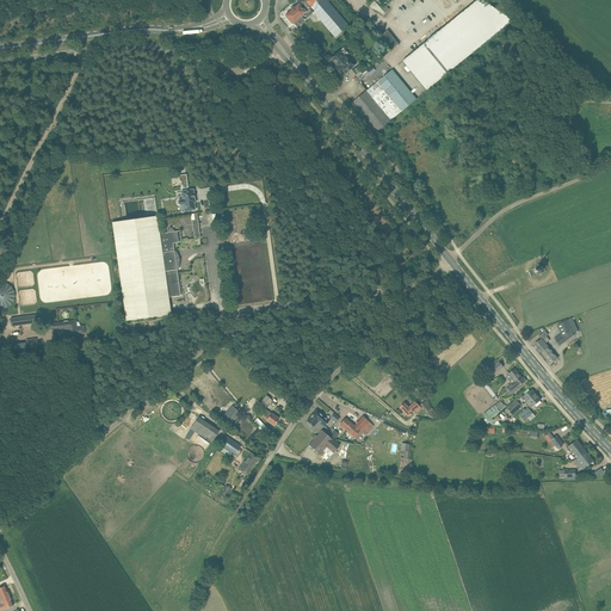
[(302,0),(303,0),(287,14),(288,16),(288,17),(287,17),(292,24),(292,23),(296,28),(313,12),(335,37),(349,25),(326,0),(302,0)]
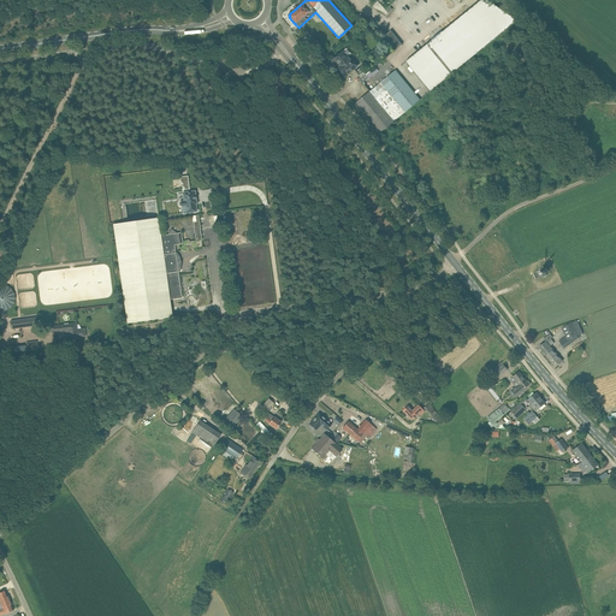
[(420,51),(406,61),(410,66),(414,71),(430,90),(431,90),(431,92),(517,21),(503,11),(487,0),(480,0),(445,29),(428,42),(420,51)]
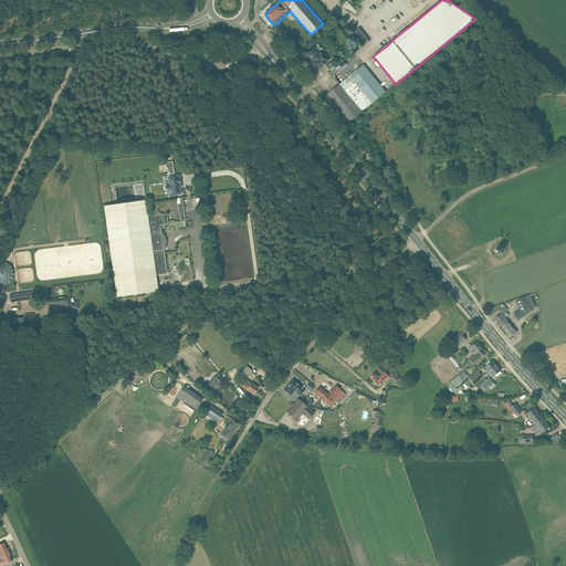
[(359,28),(353,33),(364,46),(369,41),(359,28)]
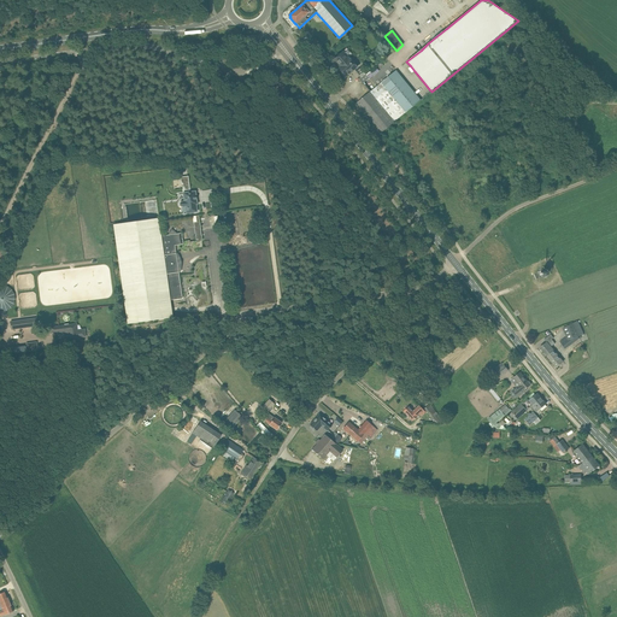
[(346,48),(338,56),(333,60),(340,68),(338,70),(345,77),(357,68),(348,58),(352,54),(346,48)]
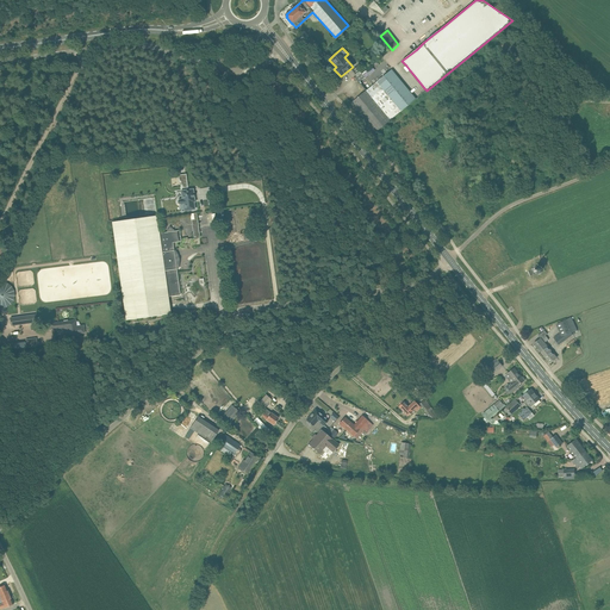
[(391,120),(416,99),(414,97),(392,69),(366,91),(391,120)]
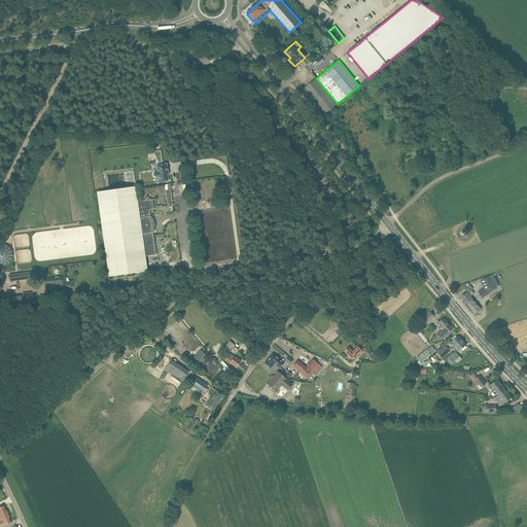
[(316,78),(304,89),(324,114),(338,104),(316,78)]
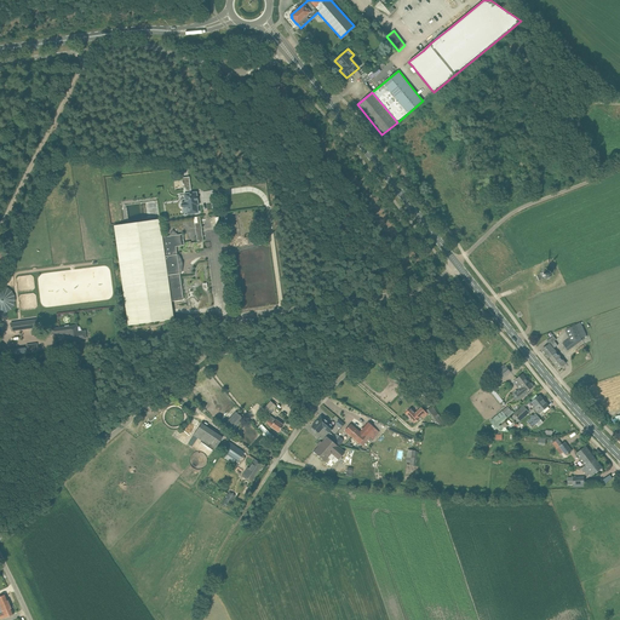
[(183,207),(185,207),(185,210),(187,208),(187,214),(199,213),(197,206),(199,206),(196,193),(184,194),(184,202),(182,202),(181,204),(181,205),(181,206),(182,207),(183,207)]
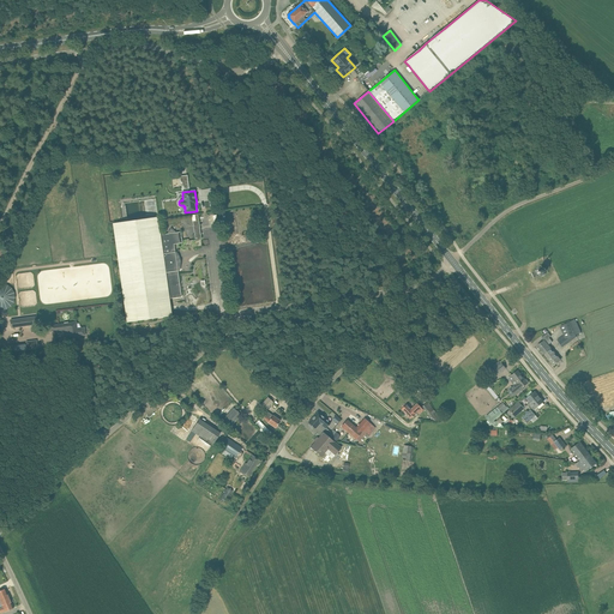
[(181,232),(175,233),(175,232),(170,228),(168,233),(168,234),(161,235),(157,217),(113,223),(127,323),(172,315),(169,299),(181,296),(181,294),(178,271),(179,271),(180,268),(180,263),(179,259),(180,259),(179,256),(176,252),(175,252),(174,244),(182,244),(181,232)]
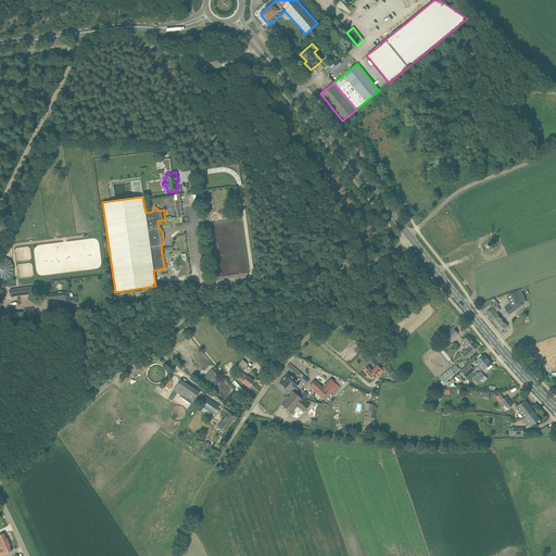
[(0,281),(15,274),(5,255),(0,257),(0,281)]
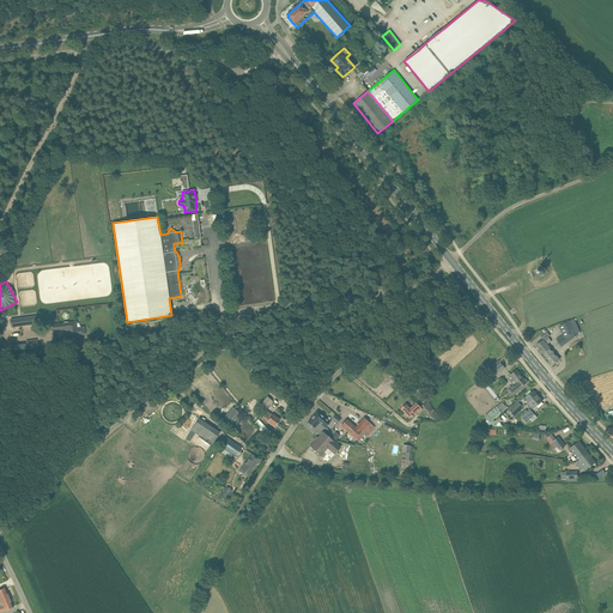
[(35,323),(34,316),(11,320),(12,327),(35,323)]
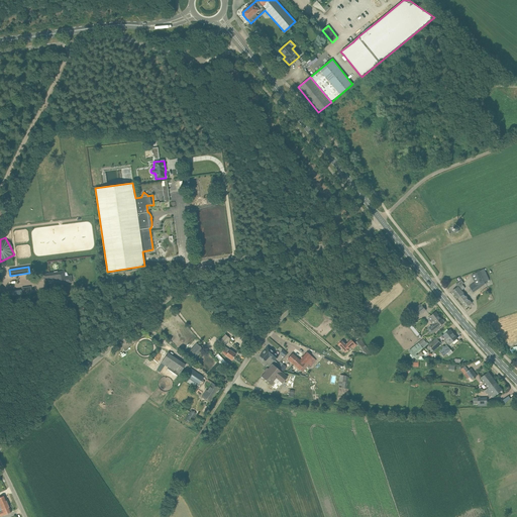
[(485,282),(480,271),(472,275),(475,282),(470,286),(474,292),(486,284),(485,282)]
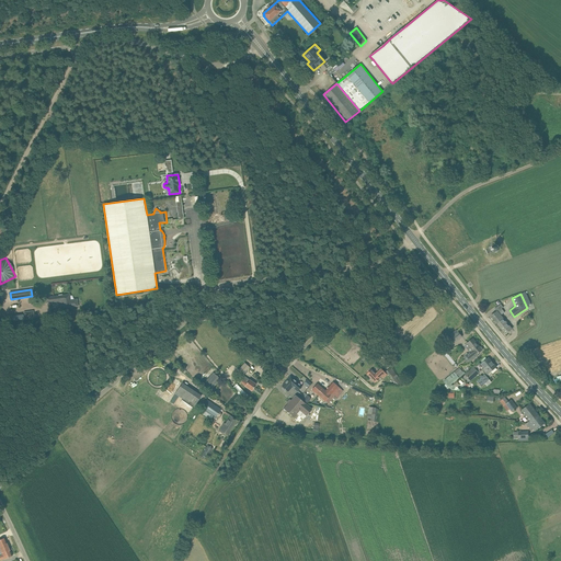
[(68,295),(46,297),(46,302),(60,300),(61,310),(70,309),(70,308),(78,307),(77,300),(77,299),(70,300),(69,295),(68,295)]
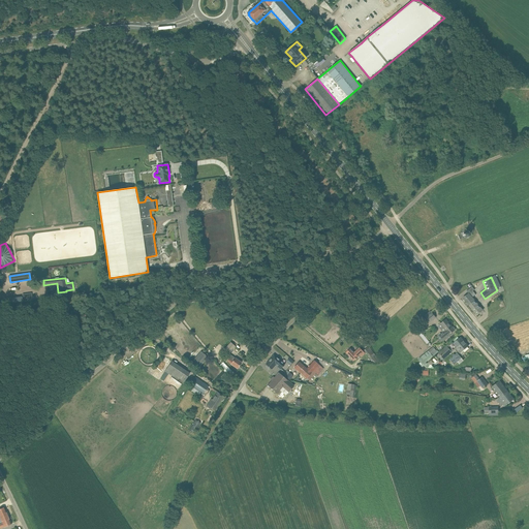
[(469,305),(475,301),(472,298),(475,294),(473,290),(474,289),(472,287),(468,290),(470,292),(463,298),(469,305)]
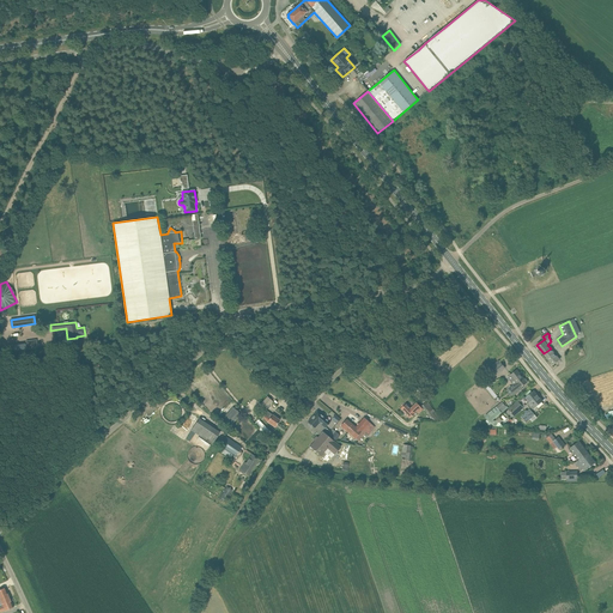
[(36,339),(25,341),(26,350),(37,349),(36,339)]
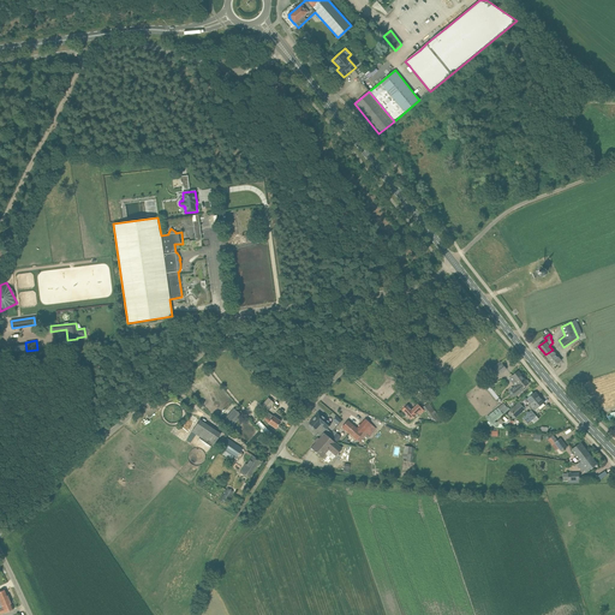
[(561,360),(553,350),(545,354),(555,366),(561,360)]
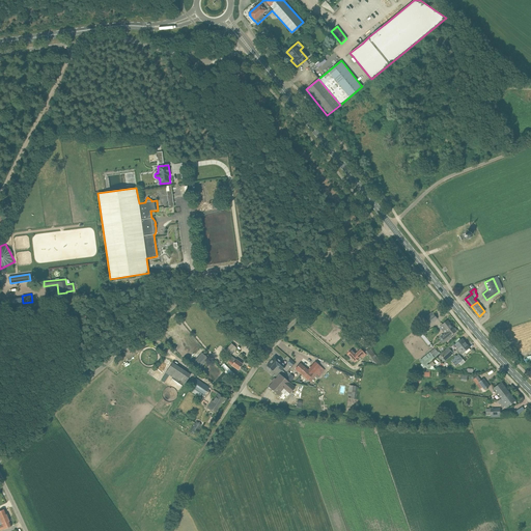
[(434,314),(427,319),(430,324),(437,318),(434,314)]
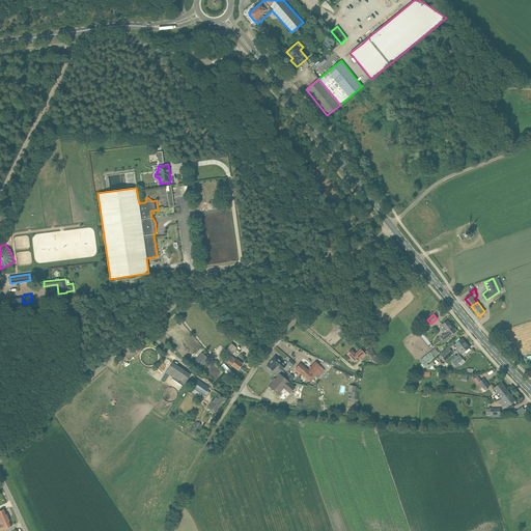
[(441,336),(439,338),(443,343),(445,342),(453,336),(452,335),(457,331),(455,328),(454,329),(448,320),(444,324),(440,327),(445,333),(441,336)]
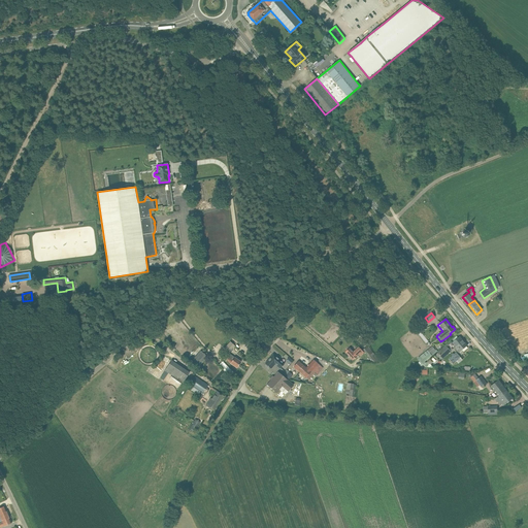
[(460,337),(453,342),(456,345),(454,348),(458,351),(459,350),(460,352),(467,345),(460,337)]
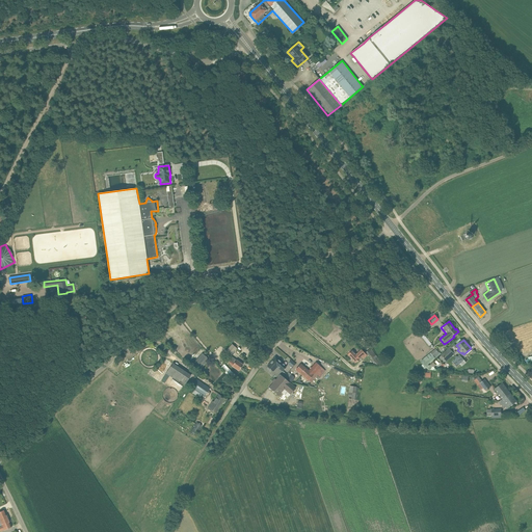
[(230,347),(222,354),(227,358),(236,348),(232,344),(230,347)]
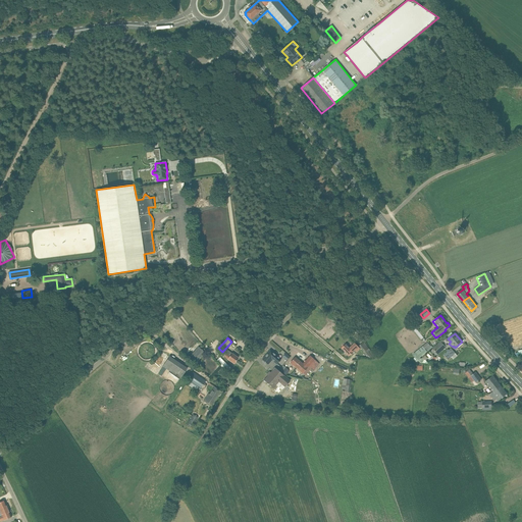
[(359,346),(369,358),(372,359),(375,356),(364,342),(359,346)]
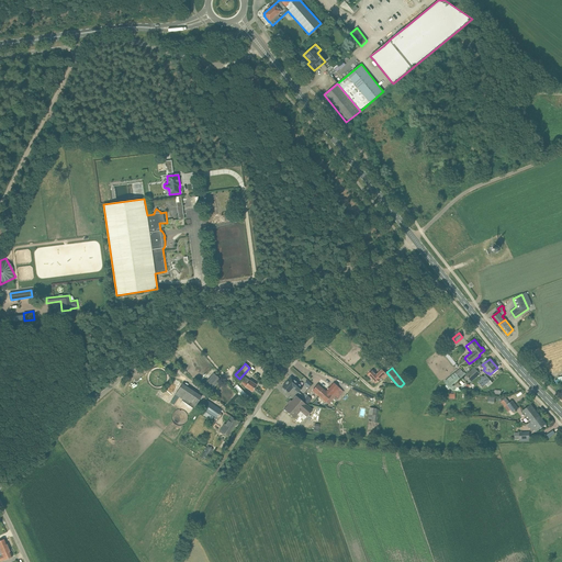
[(448,379),(444,381),(450,389),(451,388),(453,386),(453,385),(452,385),(457,381),(460,379),(461,379),(465,375),(460,368),(448,379)]
